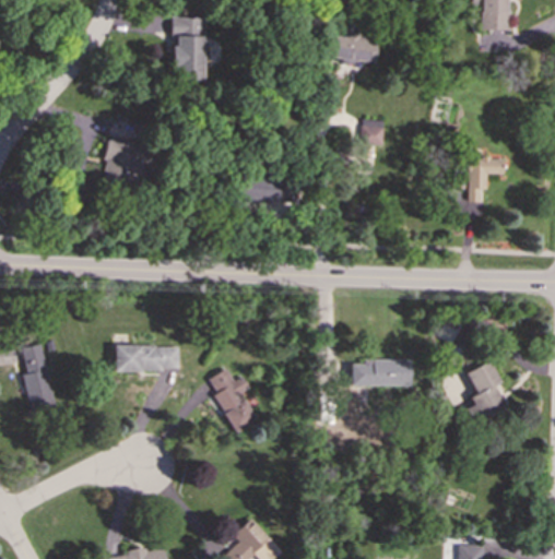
[(483,30),(510,31),(510,0),(473,0),(473,6),(483,6),(483,30)]
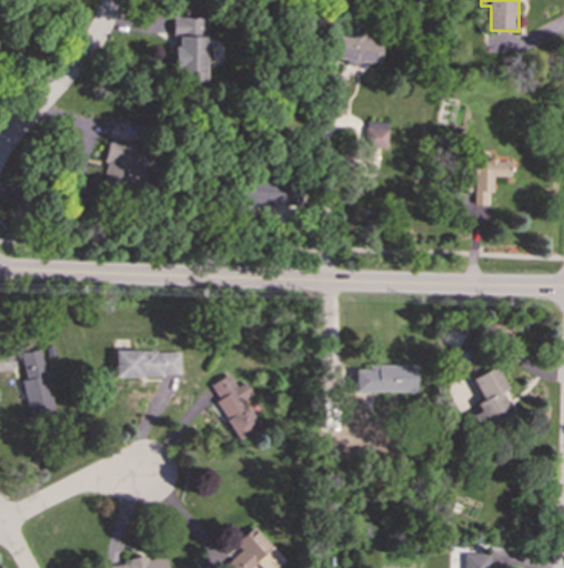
[(209,46),(210,17),(177,17),(175,81),(209,81),(209,59),(214,59),(214,46),(209,46)]
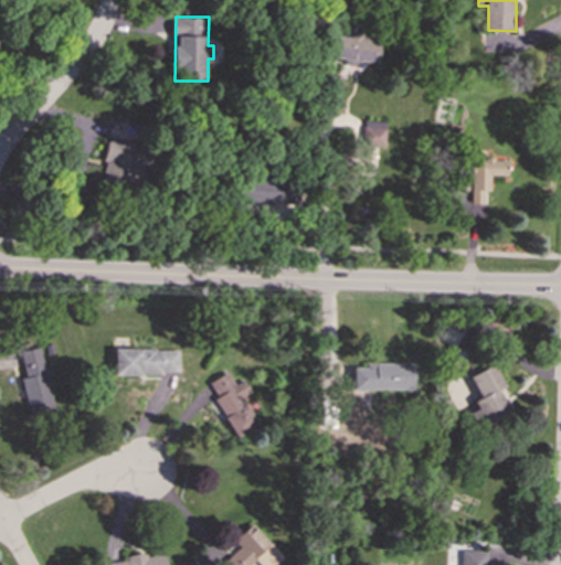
[(336,57),(380,65),(384,36),(352,32),(351,36),(339,34),(336,57)]
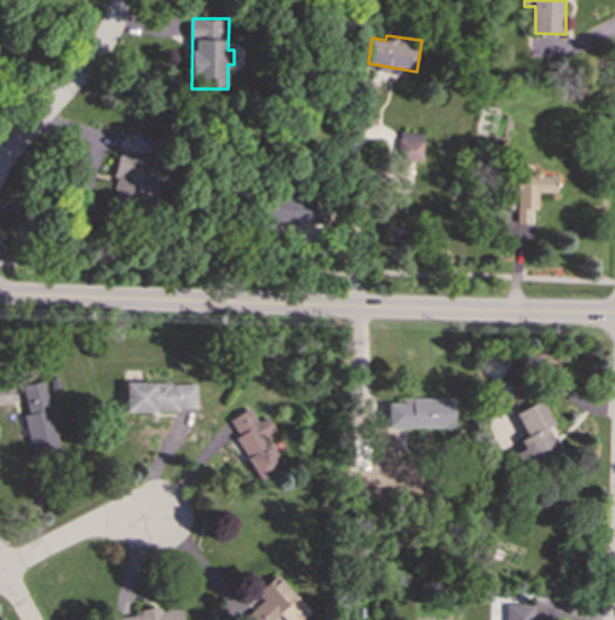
[(425,161),(427,142),(402,138),(400,158),(425,161)]
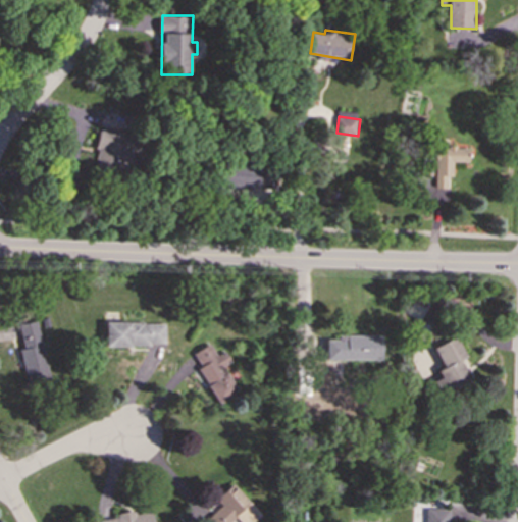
[(94,170),(119,175),(122,164),(141,168),(148,139),(104,128),(94,170)]
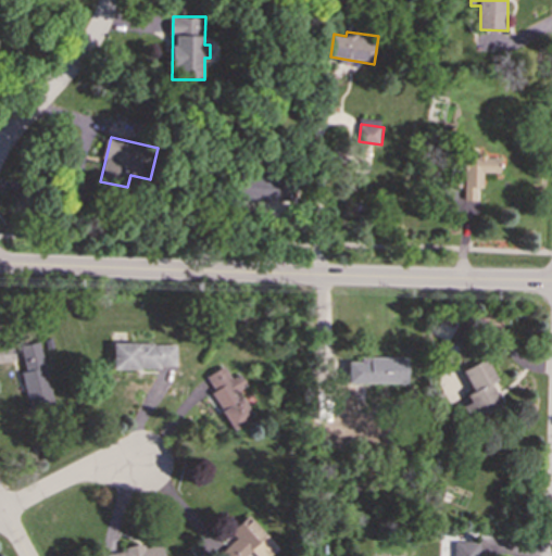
[(466,158),(467,201),(480,200),(480,188),(487,188),(487,173),(502,173),(502,156),(466,158)]
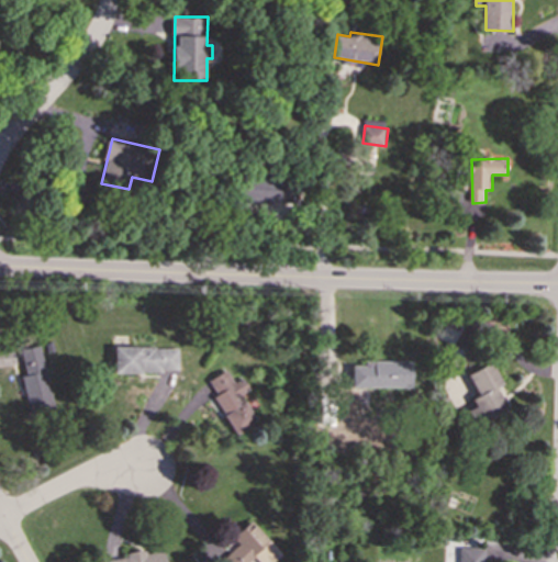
[(245,201),(300,203),(300,187),(289,187),(289,180),(245,178),(245,201)]
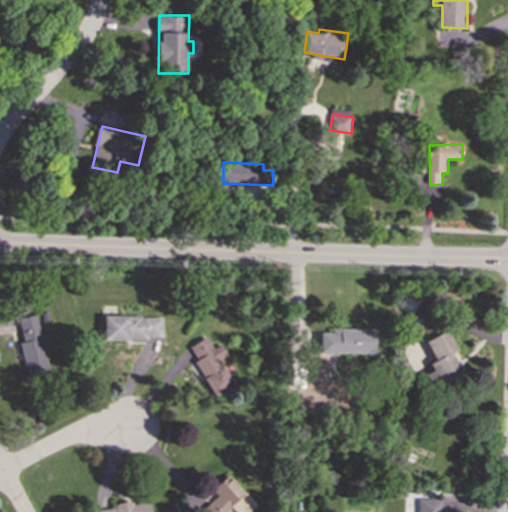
[(22,343),(29,374),(52,370),(41,314),(22,318),(27,342),(22,343)]
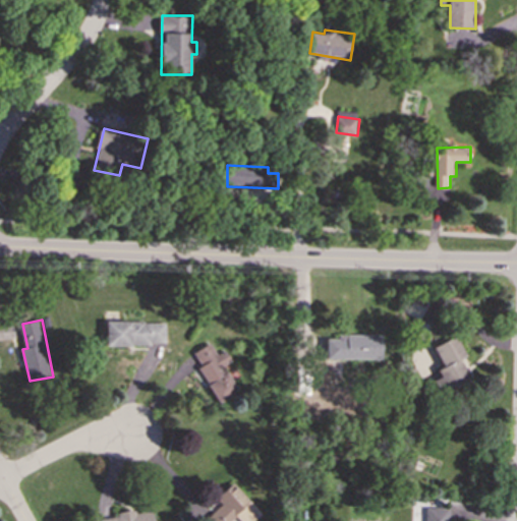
[(108,345),(167,346),(167,322),(109,322),(108,345)]
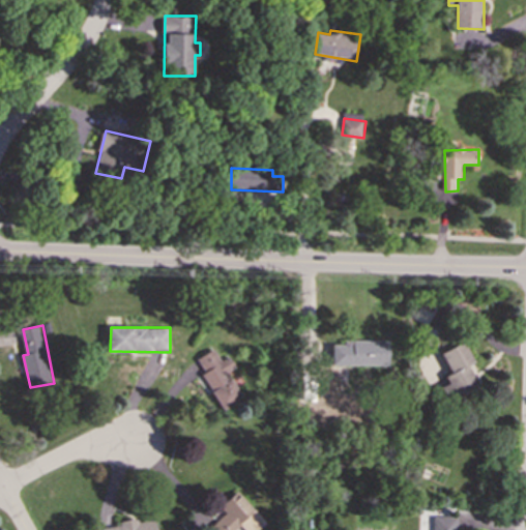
[(391,342),(332,343),(333,366),(391,365),(391,342)]
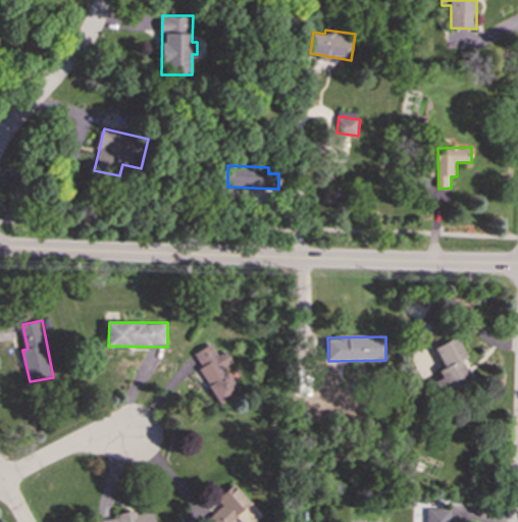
[(436,349),(447,367),(439,371),(444,377),(437,381),(446,395),(479,376),(457,336),(436,349)]
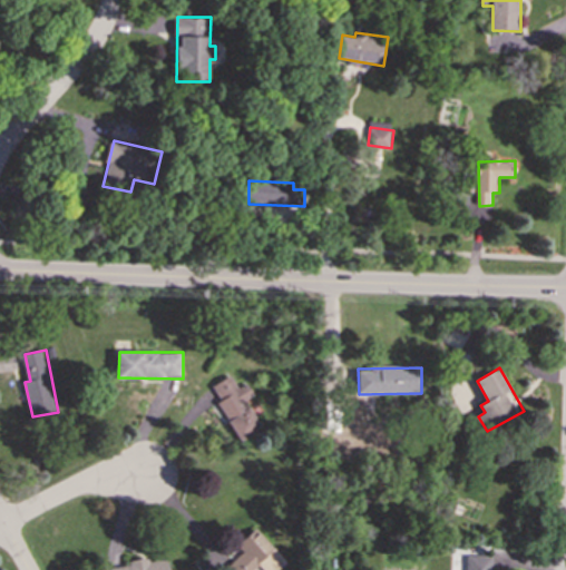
[(244,441),(264,428),(247,400),(256,395),(249,383),(241,389),(233,375),(212,387),(244,441)]
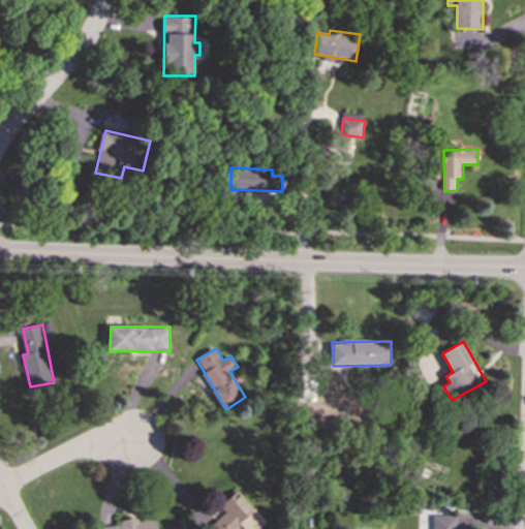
[(221,505),(227,512),(209,528),(243,528),(245,528),(259,528),(267,522),(238,490),(221,505)]
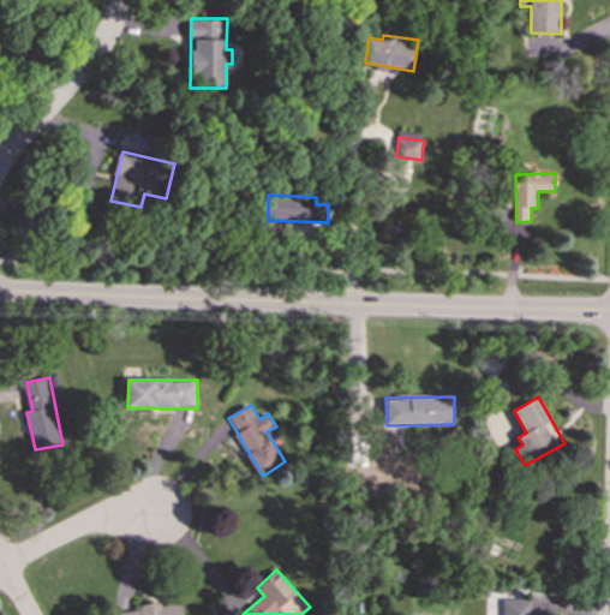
[(503,614),(533,614),(533,611),(542,611),(542,598),(504,598),(503,614)]
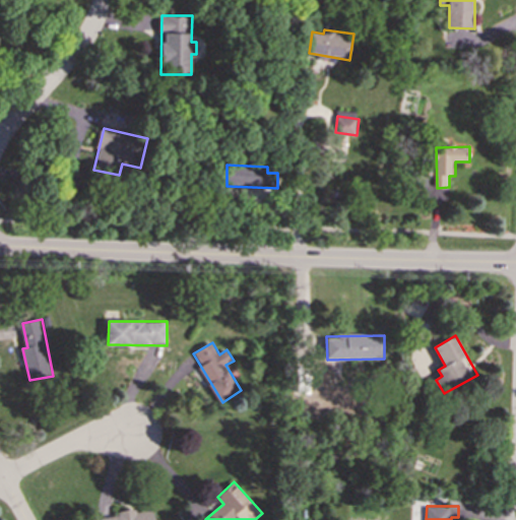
[(155,519),(155,510),(102,515),(102,519),(155,519)]
